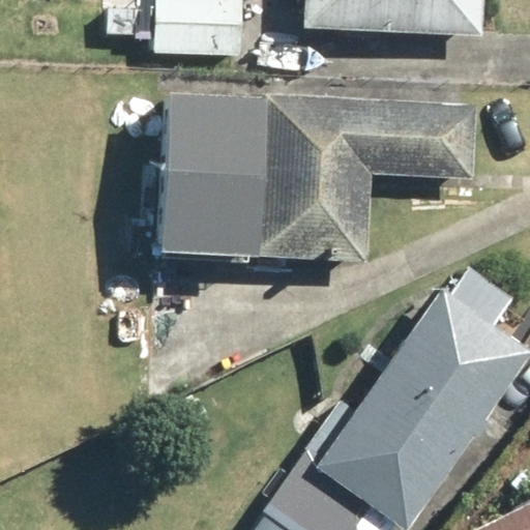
[(243,0),(137,0),(137,21),(154,22),(153,51),(240,56),(243,0)]
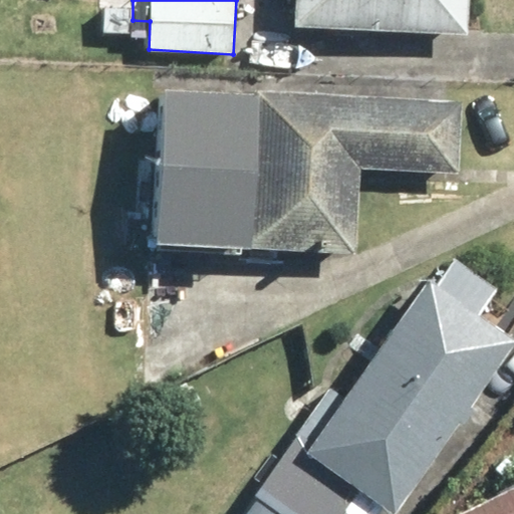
[(297,0),(297,28),(472,35),(473,0),(297,0)]
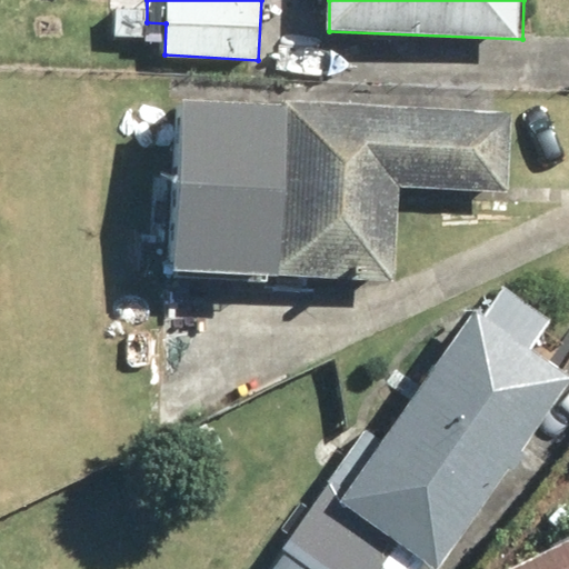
[(507,105),(177,93),(171,266),(393,273),(396,187),(503,190),(507,105)]
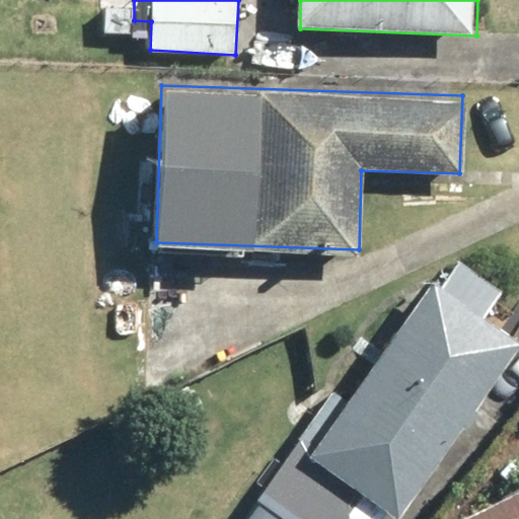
[(332,388),(243,517),(245,518),(347,518),(367,492),(401,516),(518,348),(518,338),(486,315),(506,286),(465,257),(445,287),(434,279),(349,400),(332,388)]
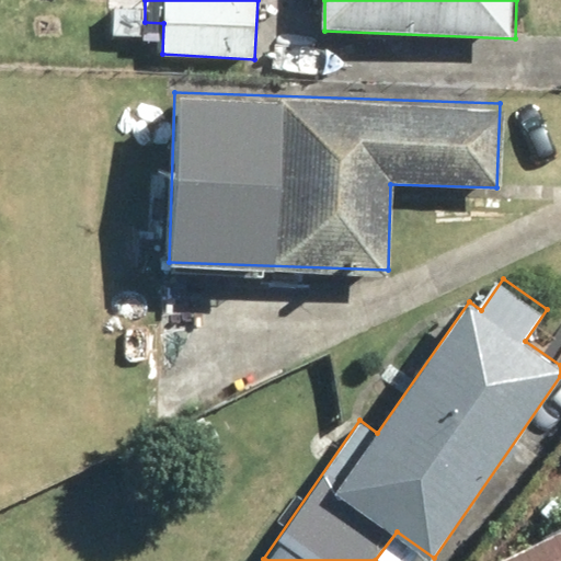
[(560,560),(560,529),(494,560),(560,560)]
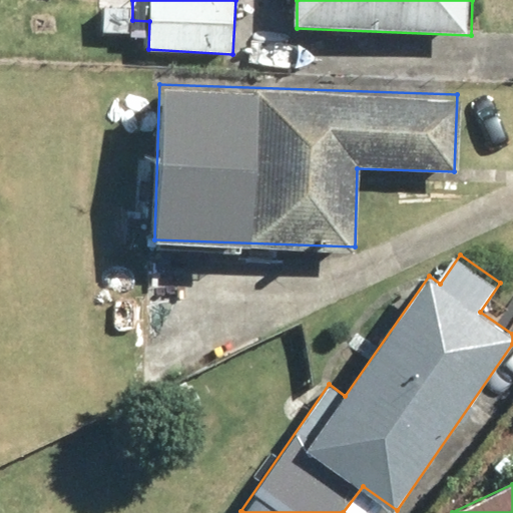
All buildings are outlined.
